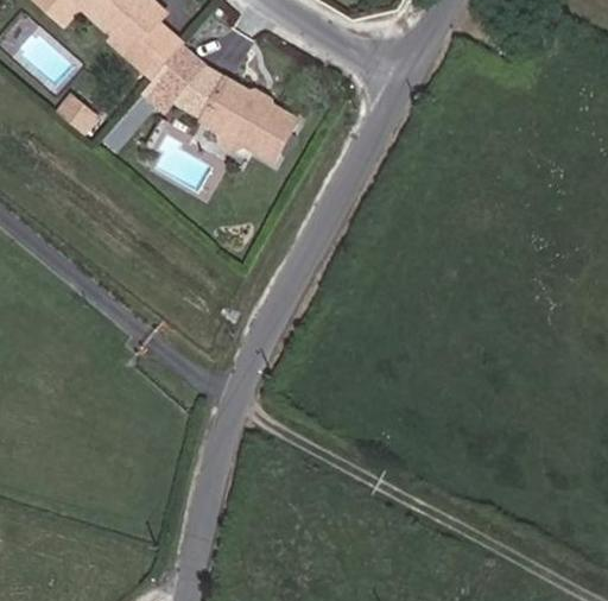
[(141,4),(146,0),(68,0),(112,38),(119,31),(137,46),(156,24),(159,19),(141,4)]
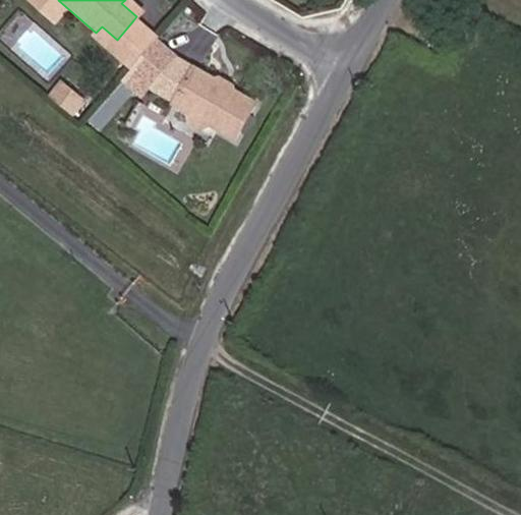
[(119,59),(143,30),(133,20),(117,40),(102,26),(96,33),(93,36),(119,59)]
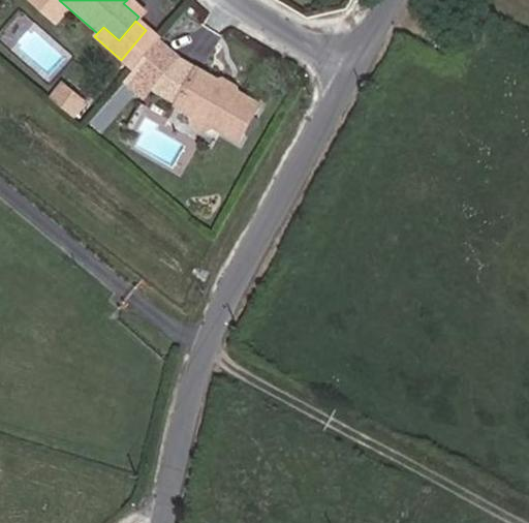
[(128,72),(149,91),(177,59),(156,40),(128,72)]
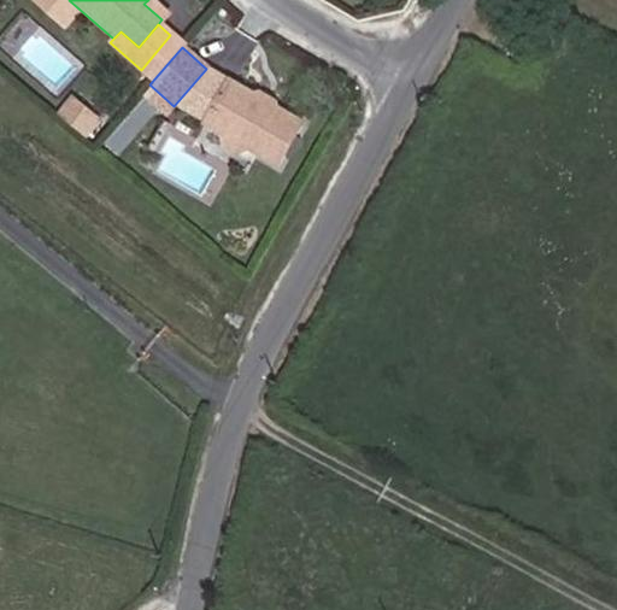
[(210,122),(233,78),(206,69),(174,106),(210,122)]
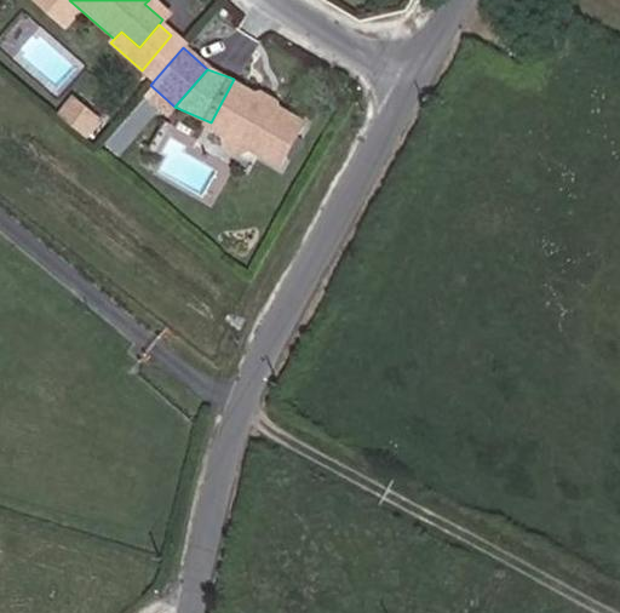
[(211,122),(228,135),(239,131),(250,137),(250,148),(280,165),(305,120),(275,104),(271,109),(259,102),(263,96),(234,79),(211,122)]
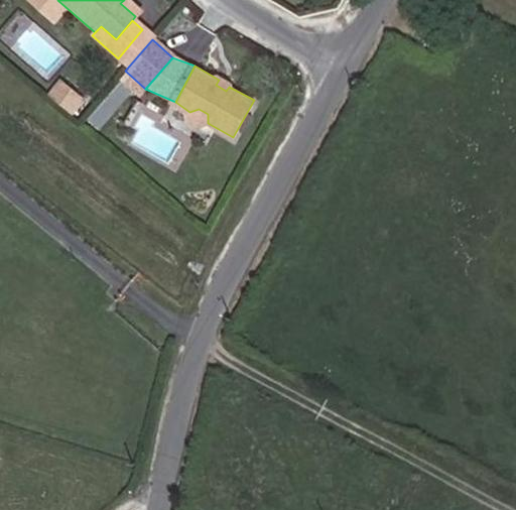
[(145,89),(125,71),(118,79),(138,98),(145,89)]
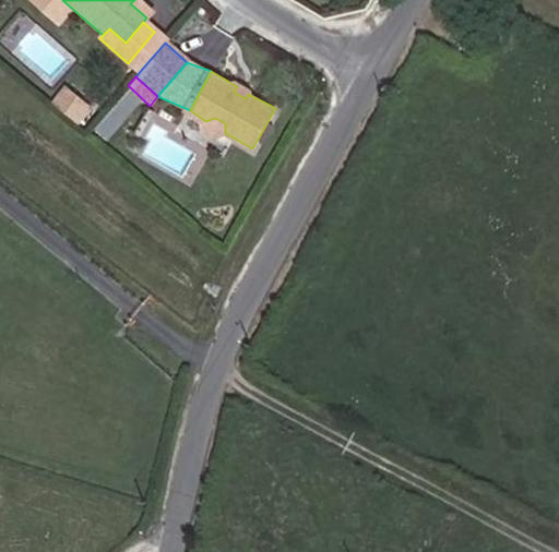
[(84,109),(61,90),(48,105),(71,123),(84,109)]
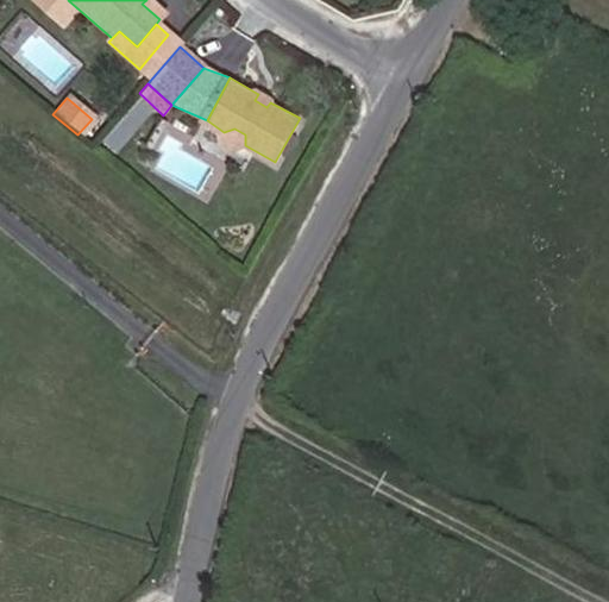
[(236,154),(245,145),(245,135),(234,129),(224,132),(224,146),(236,154)]
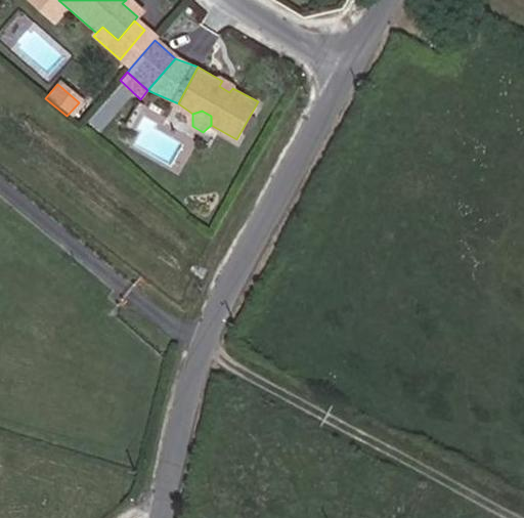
All buildings are outlined.
